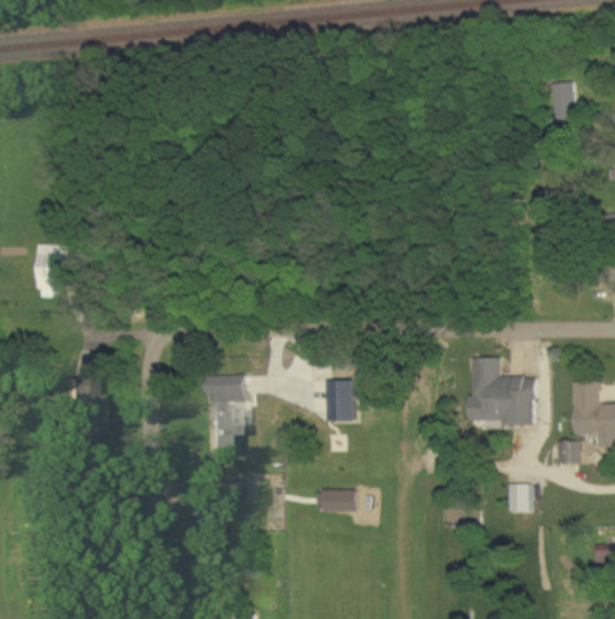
[(556,120),(576,118),(571,80),(551,84),(556,120)]
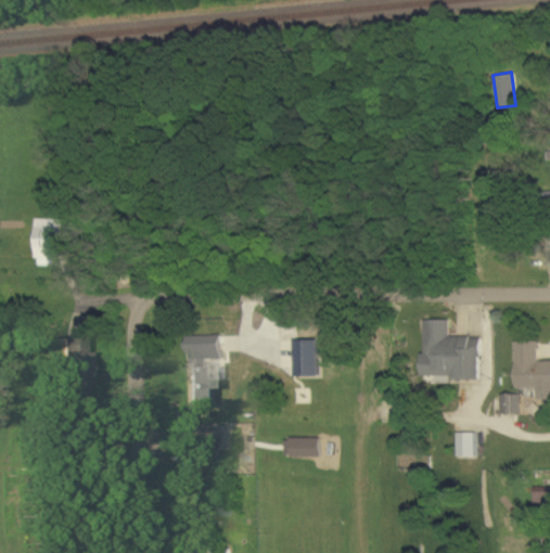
[(46,265),(47,257),(53,257),(53,236),(61,236),(61,218),(33,218),(33,265),(46,265)]
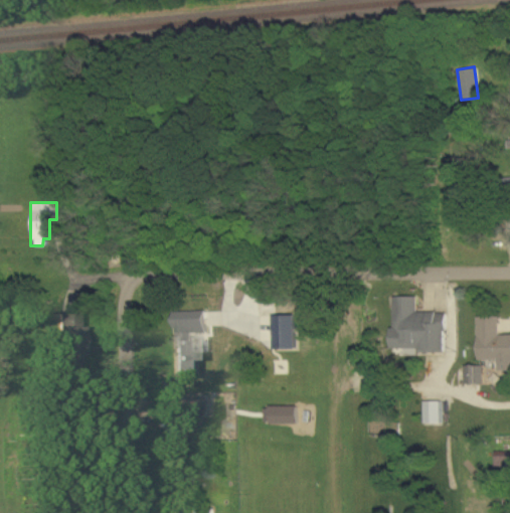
[(52,314),(54,340),(44,341),(46,363),(76,360),(77,355),(73,303),(75,292),(65,290),(60,313),(52,314)]
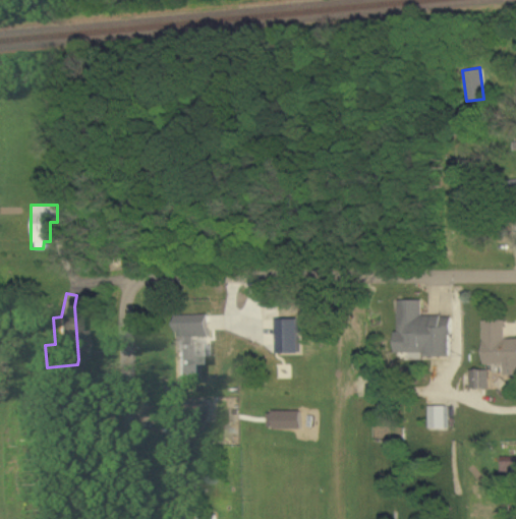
[(448,315),(418,315),(418,299),(395,299),(395,331),(392,331),(393,351),(407,351),(407,358),(421,358),(421,356),(449,356),(448,315)]
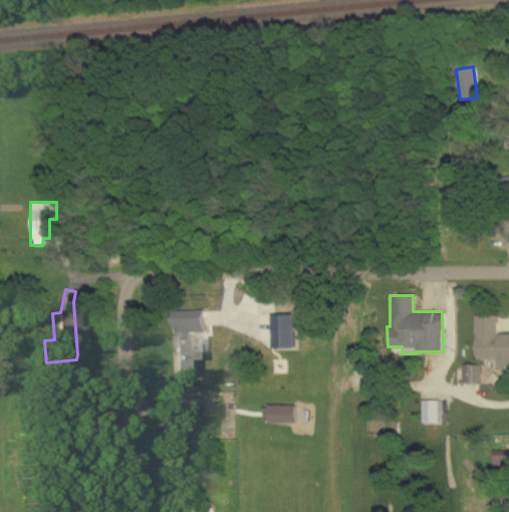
[(172,376),(190,376),(189,331),(204,331),(204,309),(171,310),(172,376)]
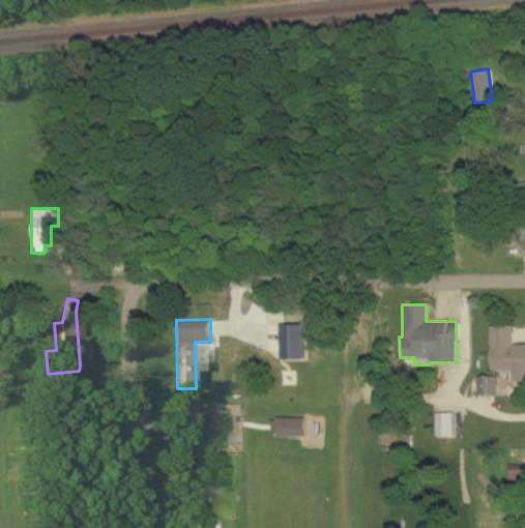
[(279,324),(280,359),(312,358),(311,348),(307,348),(305,324),(279,324)]
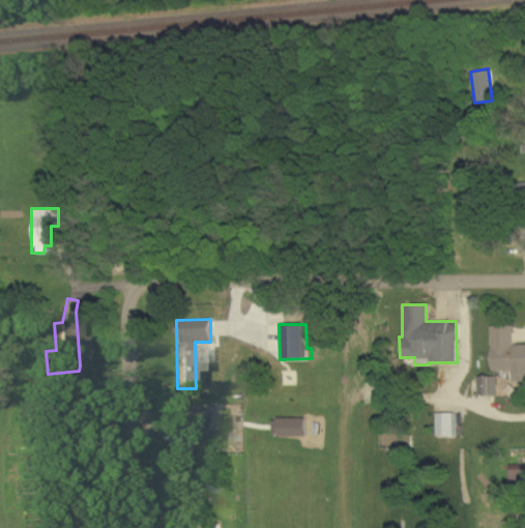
[(489,326),(490,371),(511,370),(511,381),(524,380),(524,344),(513,345),(512,325),(489,326)]
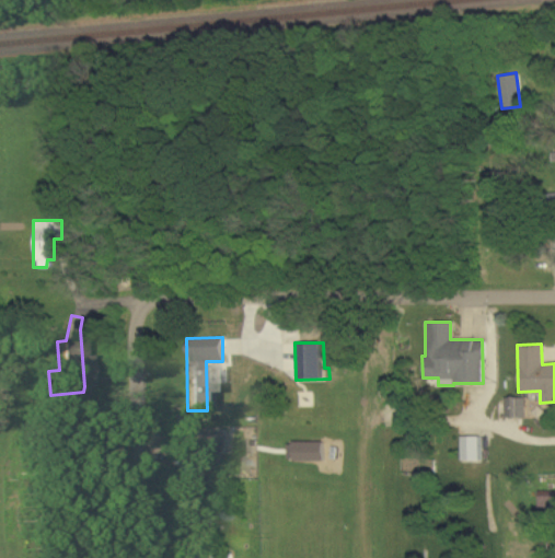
[(523,418),(524,397),(508,397),(508,417),(523,418)]
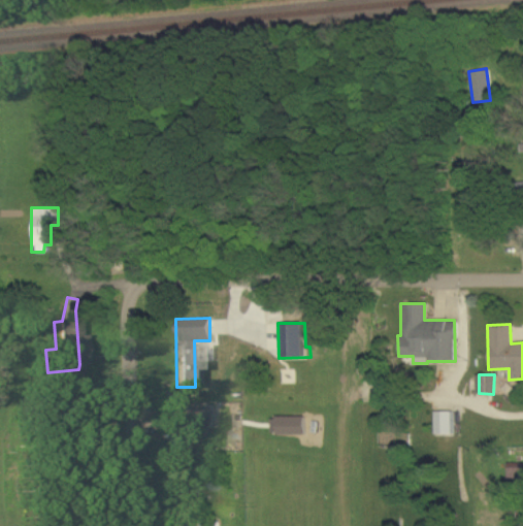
[(450,412),(433,412),(433,434),(450,434),(450,412)]
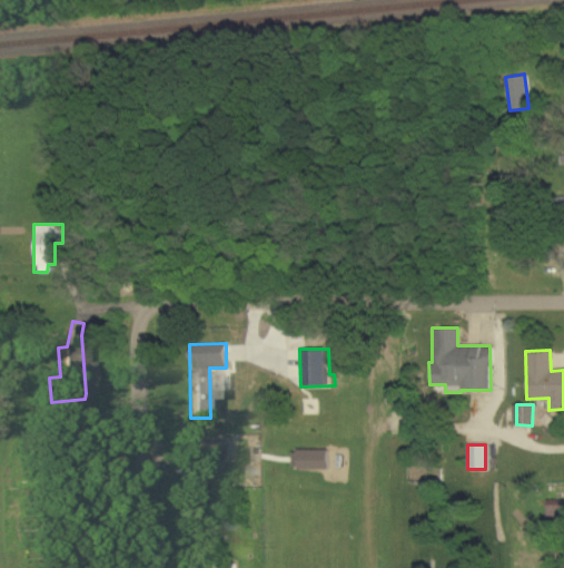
[(289,449),(289,469),(326,469),(326,449),(289,449)]
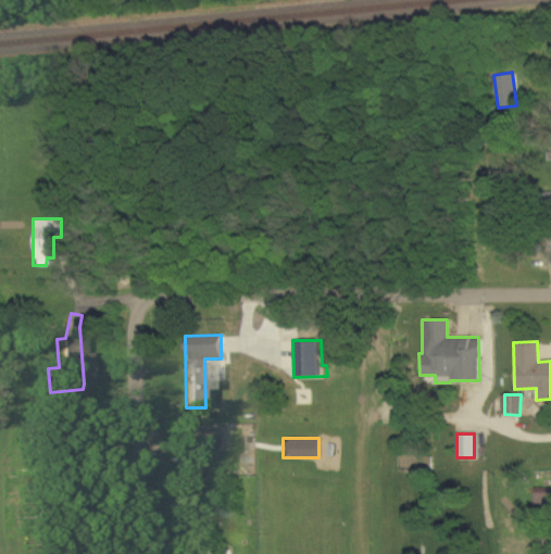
[(550,487),(531,488),(533,505),(550,504),(550,487)]
